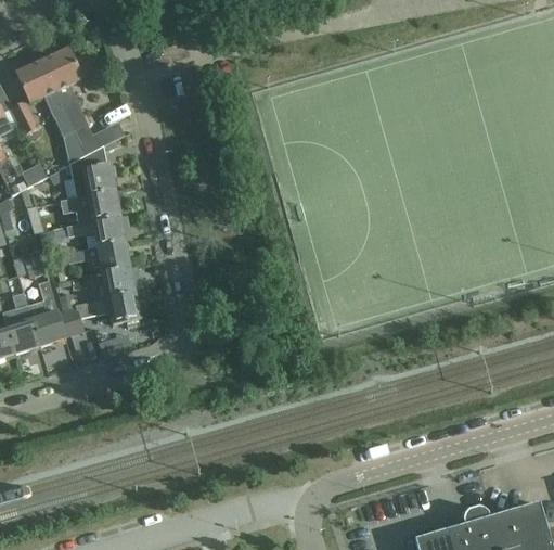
[(41,60),(85,154),(124,132),(116,120),(91,133),(68,84),(81,77),(68,47),(41,60)]
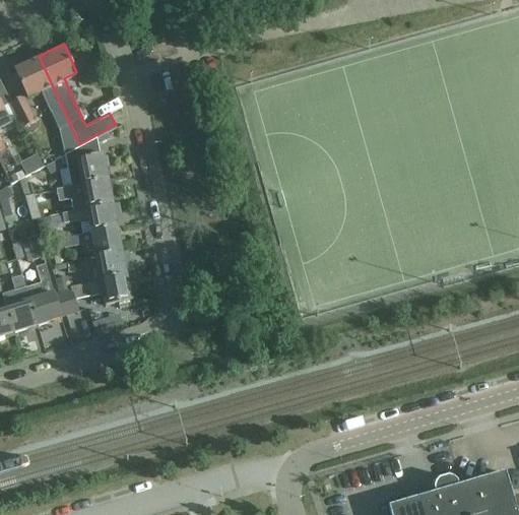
[(79,144),(39,56),(14,67),(27,95),(41,89),(59,129),(54,144),(60,153),(79,144)]
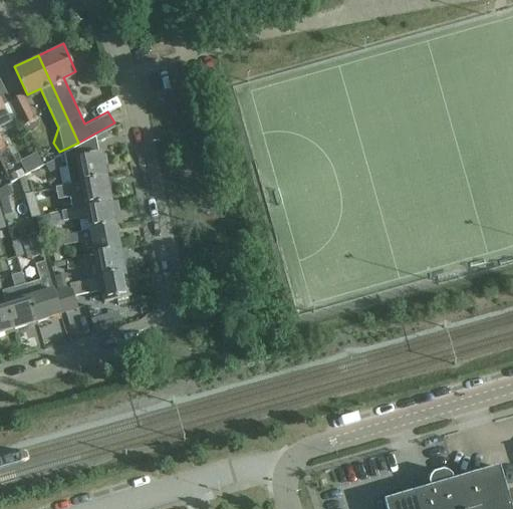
[(35,116),(22,92),(9,99),(21,123),(35,116)]
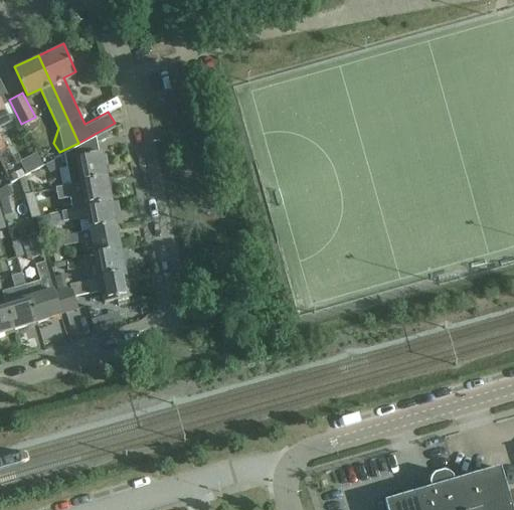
[(69,183),(107,176),(103,151),(99,152),(96,134),(63,151),(69,183)]
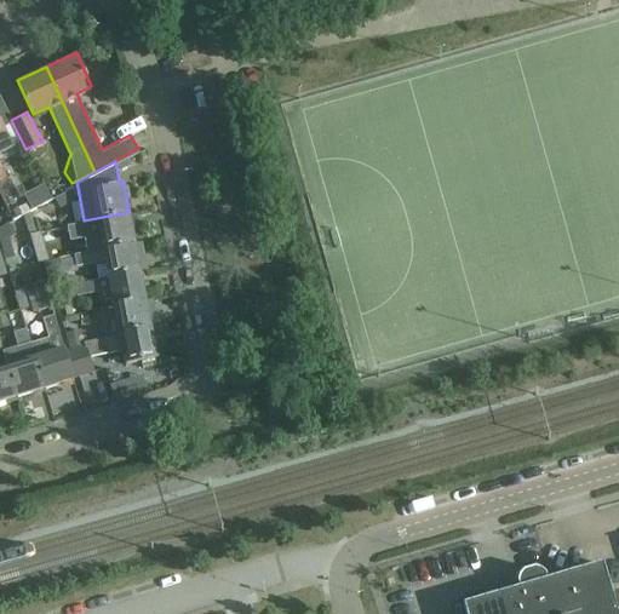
[(86,250),(135,240),(129,212),(84,221),(67,223),(69,237),(82,235),(86,250)]
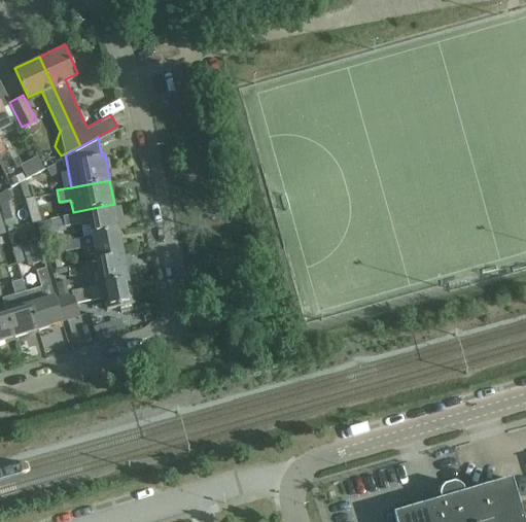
[(0,206),(3,217),(11,215),(7,199),(10,198),(7,186),(0,189),(0,206)]
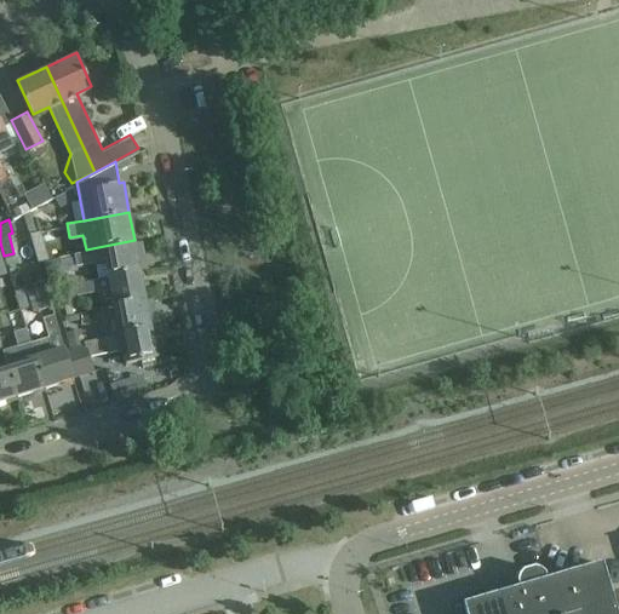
[(35,229),(28,230),(36,258),(49,257),(40,229),(35,229)]
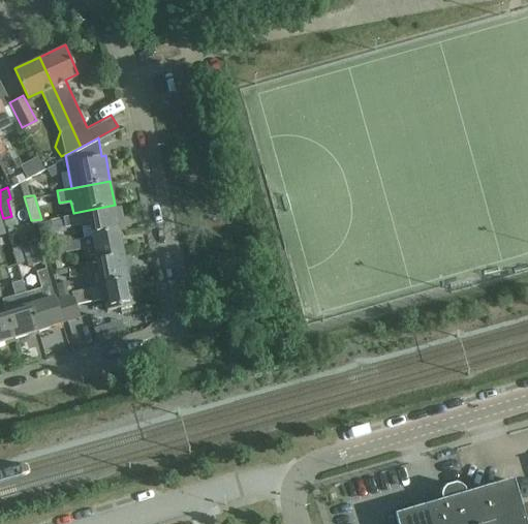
[(93,235),(119,229),(115,205),(73,213),(63,215),(64,225),(90,220),(93,235)]
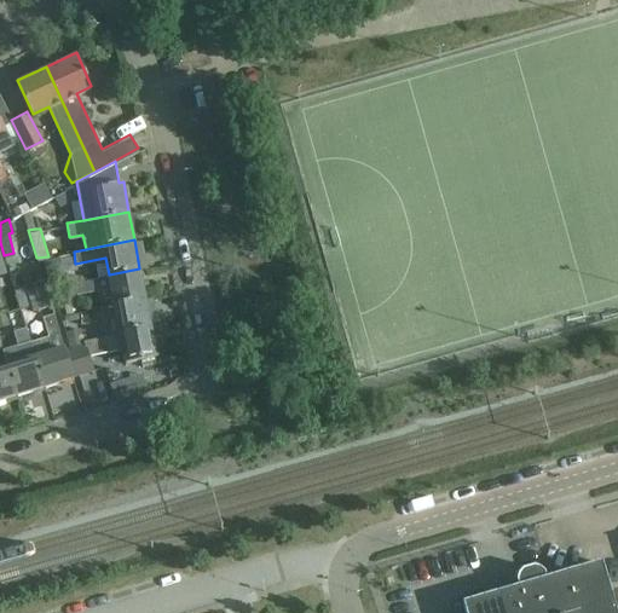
[(48,256),(36,258),(38,261),(44,260),(46,272),(62,270),(58,254),(48,256)]
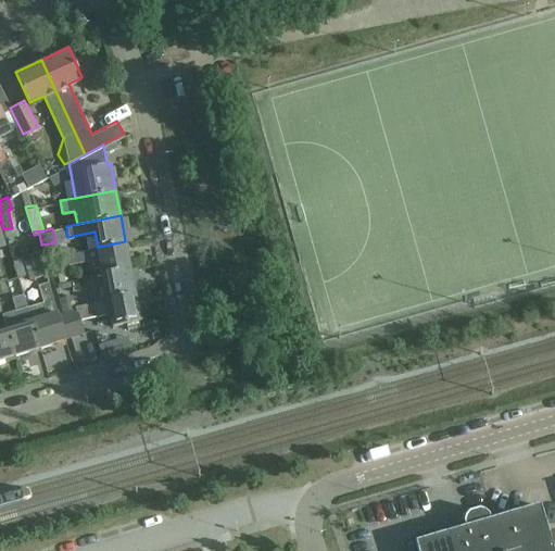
[(102,273),(130,267),(125,241),(98,247),(102,273)]
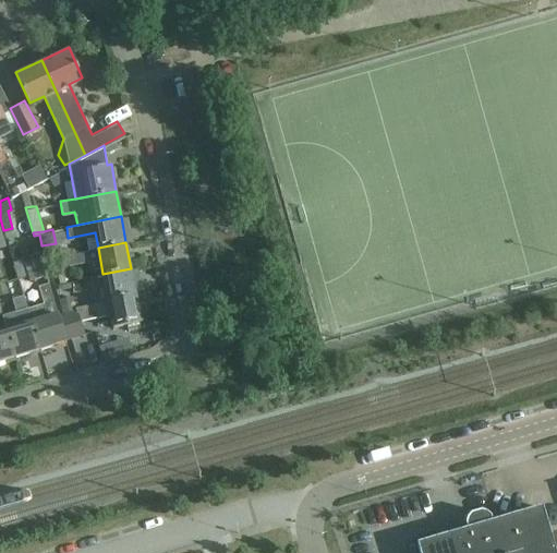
[(73,263),(87,261),(85,250),(58,254),(60,266),(73,264),(73,263)]
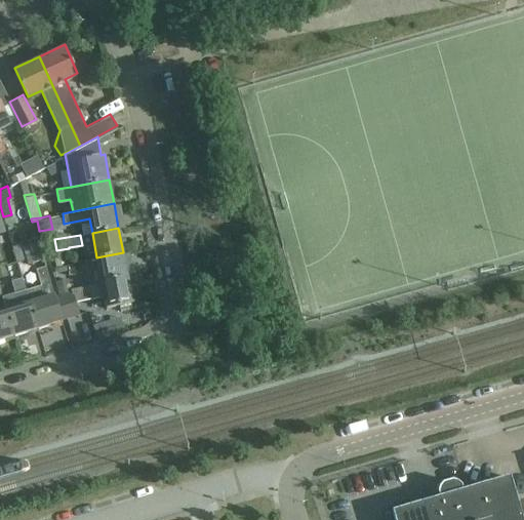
[(42,257),(37,240),(22,244),(21,241),(11,244),(16,260),(26,257),(27,262),(42,257)]
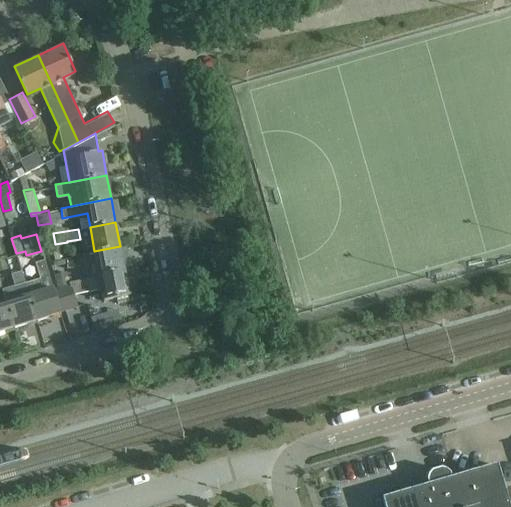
[(120,246),(94,251),(82,253),(84,262),(96,260),(98,274),(124,269),(120,246)]
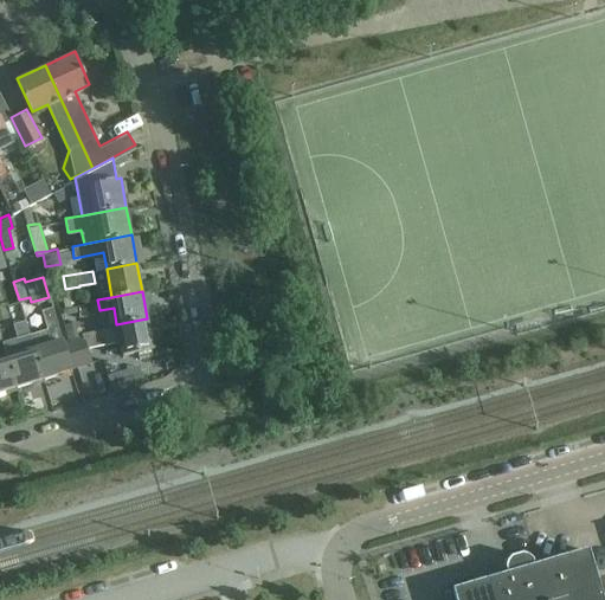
[(46,327),(30,333),(43,376),(71,368),(62,340),(52,305),(42,309),(46,327)]
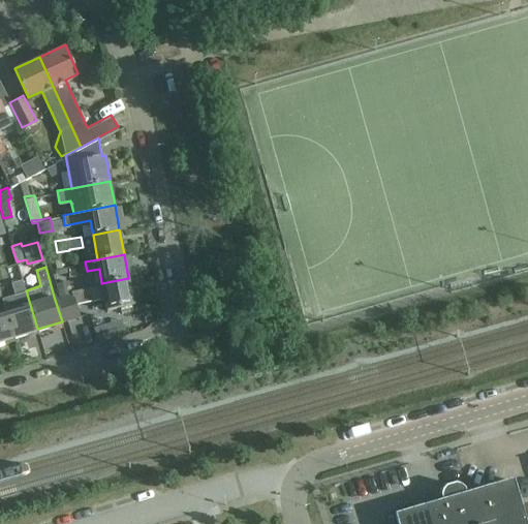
[(37,329),(26,290),(22,277),(10,281),(14,293),(12,294),(16,303),(4,307),(5,310),(12,337),(37,329)]
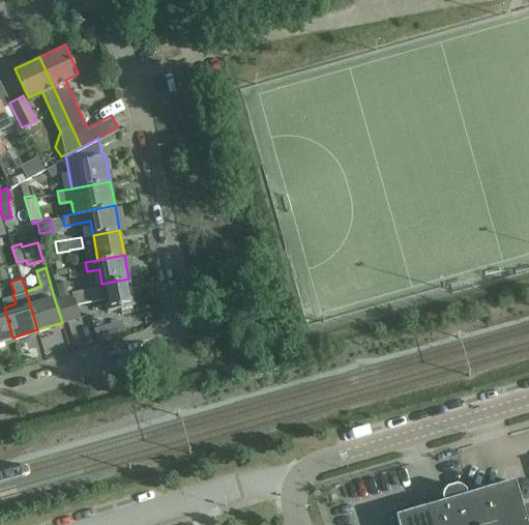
[(71,289),(68,278),(56,282),(60,295),(72,292),(71,289)]
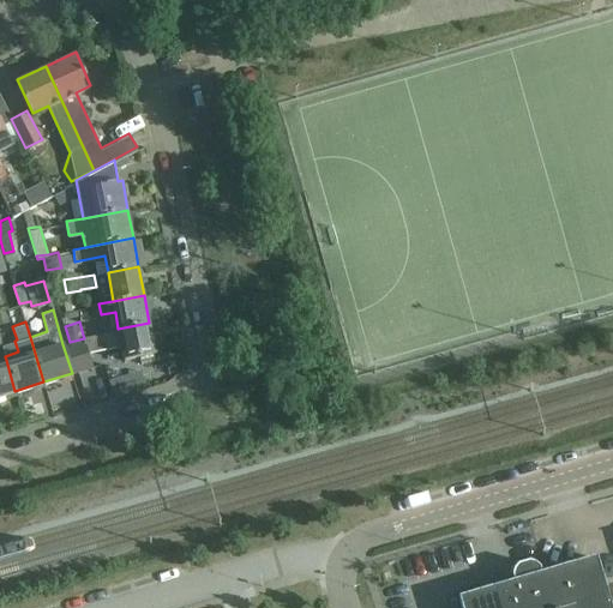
[(118,329),(83,335),(84,338),(88,350),(121,344),(124,357),(139,354),(140,360),(154,357),(152,351),(155,351),(149,324),(149,323),(118,329)]
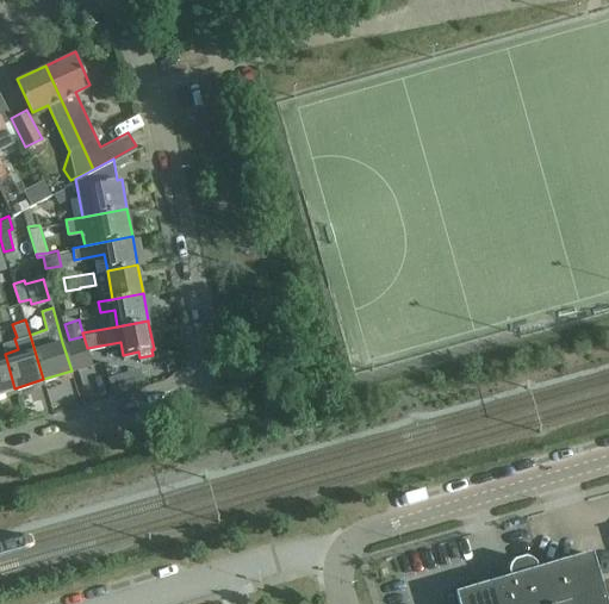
[(92,365),(87,348),(84,336),(69,340),(62,342),(72,371),(78,368),(92,365)]
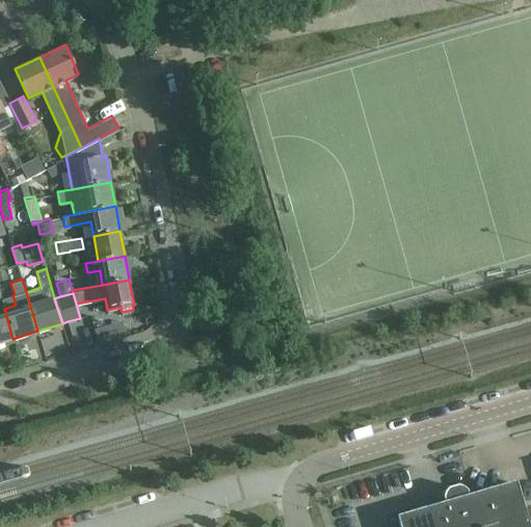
[(0,342),(12,339),(5,312),(0,314),(0,342)]
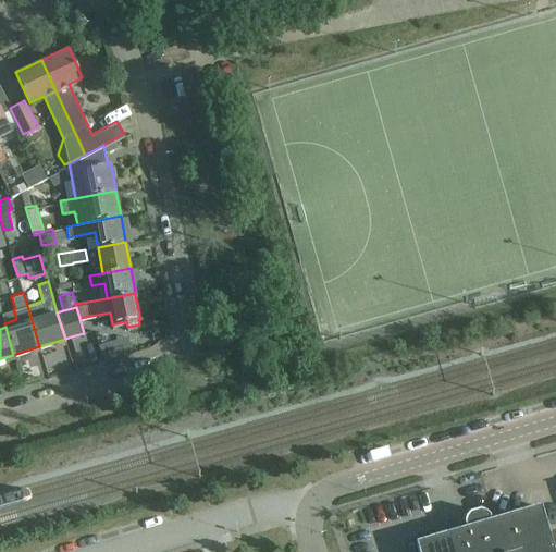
[(418,551),(554,551),(541,504),(491,518),(489,513),(485,510),(480,508),(469,511),(466,515),(464,520),(466,526),(416,540),(418,551)]
